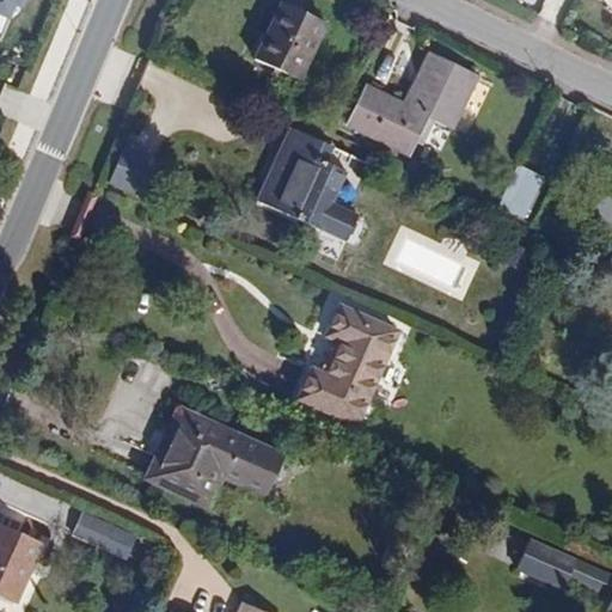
[(0,0),(0,24),(18,32),(30,0),(0,0)]
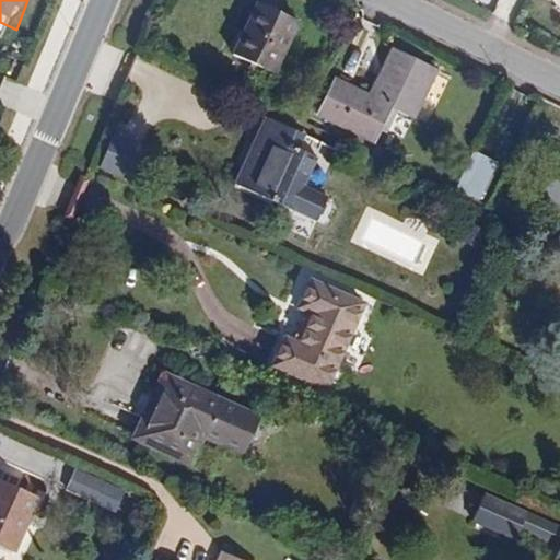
[(271,72),(296,19),(257,0),(255,0),(230,53),(271,72)]
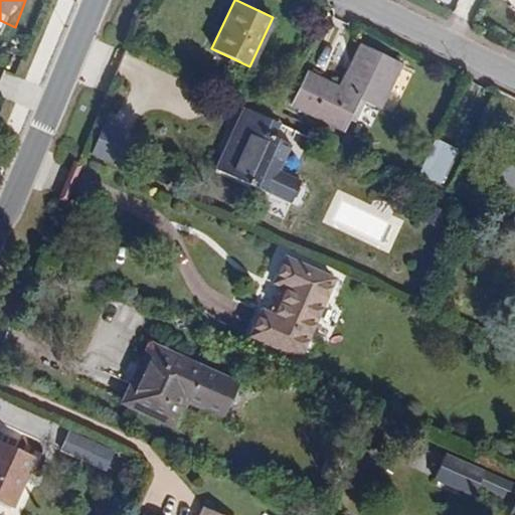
[(376,106),(398,60),(359,41),(337,88),(305,71),(290,103),(342,128),(357,98),(376,106)]
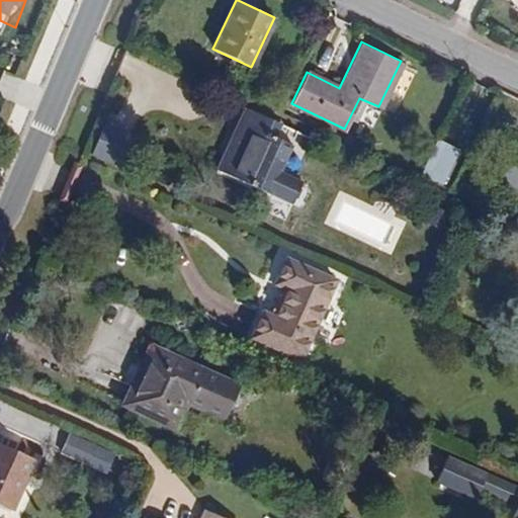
[(276,168),(287,143),(270,135),(276,121),(246,107),(218,168),(289,202),(300,179),(276,168)]
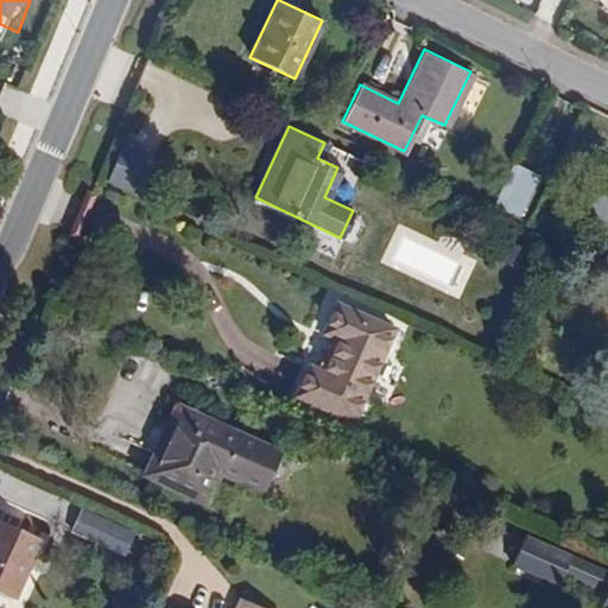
[(126,145),(111,183),(144,196),(159,159),(126,145)]
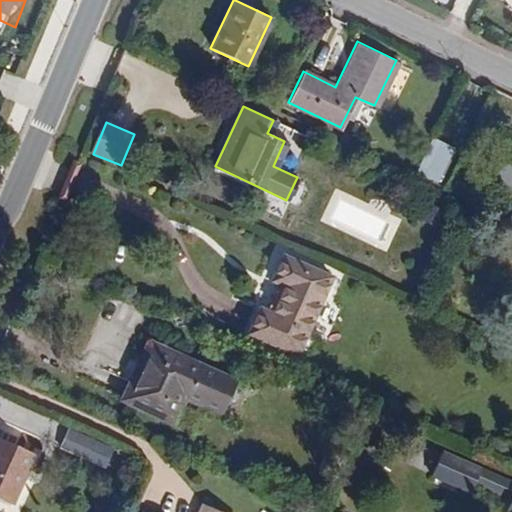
[(442,174),(455,147),(432,136),(419,162),(442,174)]
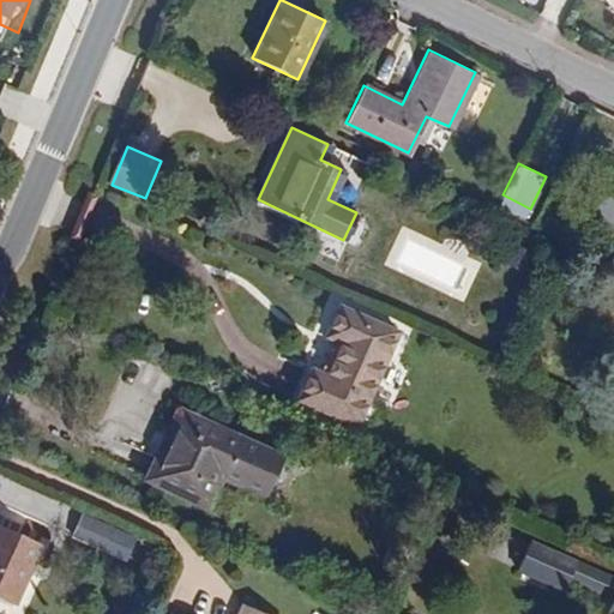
[(351,423),(396,325),(341,301),(325,338),(339,344),(350,349),(343,363),(333,359),(327,372),(313,366),(298,399),(351,423)]
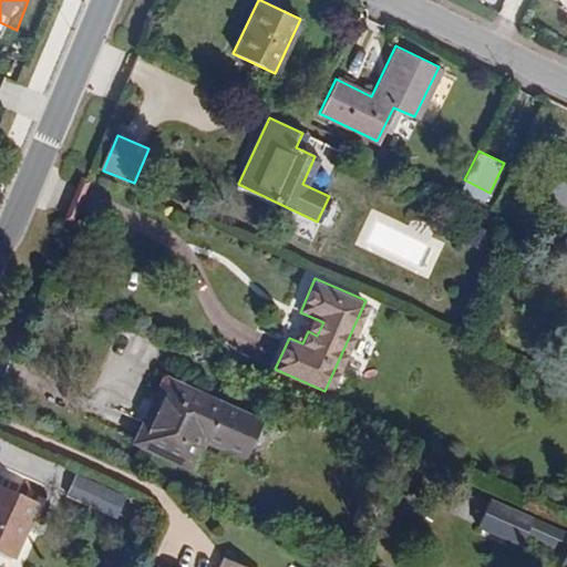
[(317,336),(323,322),(313,318),(308,331),(317,336)]
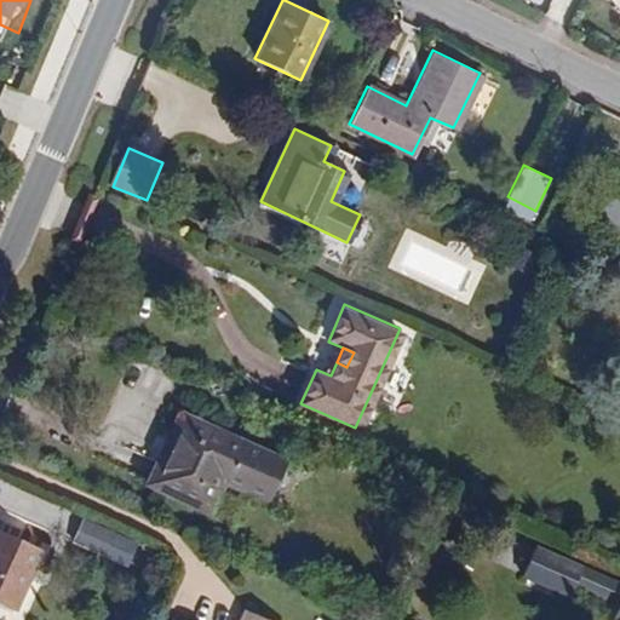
[(193,430),(197,422),(173,411),(141,483),(151,488),(181,425),(193,430)]
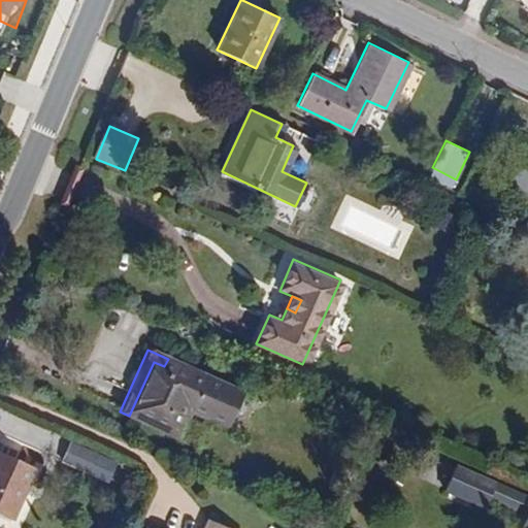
[(241,392),(168,359),(164,366),(154,362),(129,416),(175,437),(189,409),(226,425),(241,392)]
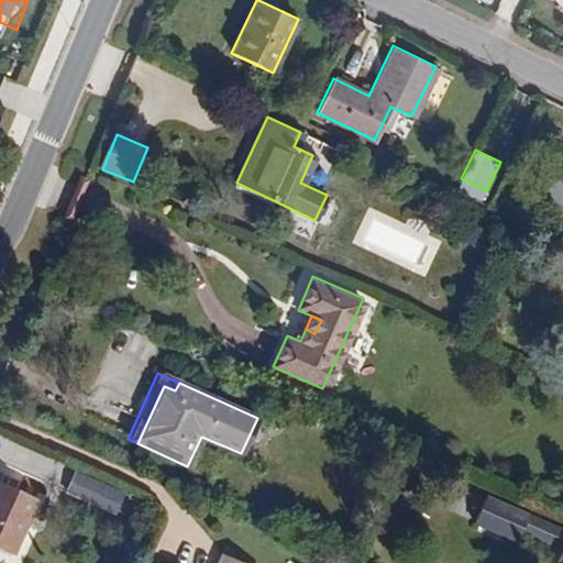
[(129,496),(79,473),(70,493),(119,516),(129,496)]
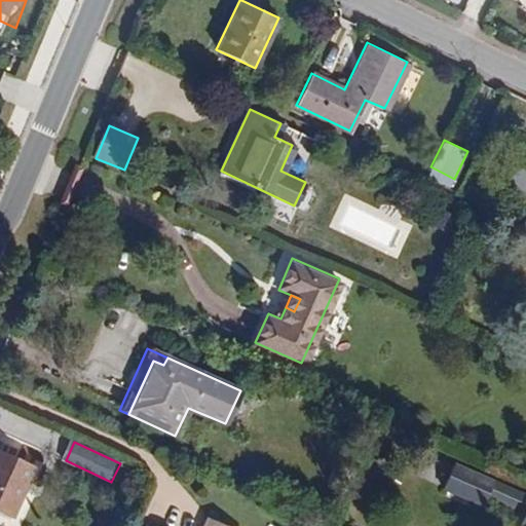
[(0,512),(11,517),(35,463),(0,448),(0,512)]
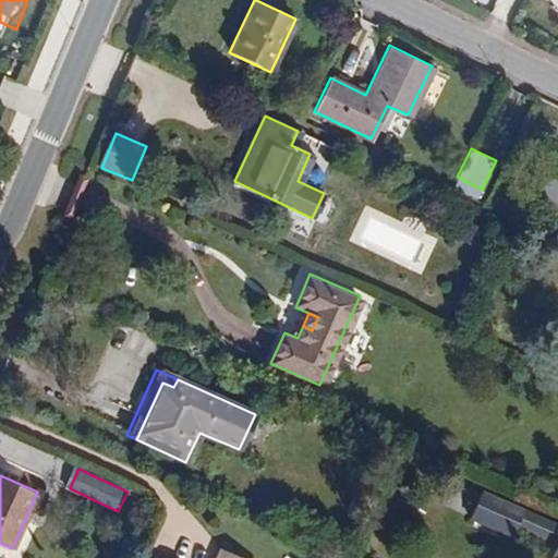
[(517,525),(523,510),(524,508),(480,489),(469,516),(513,533),(517,525)]
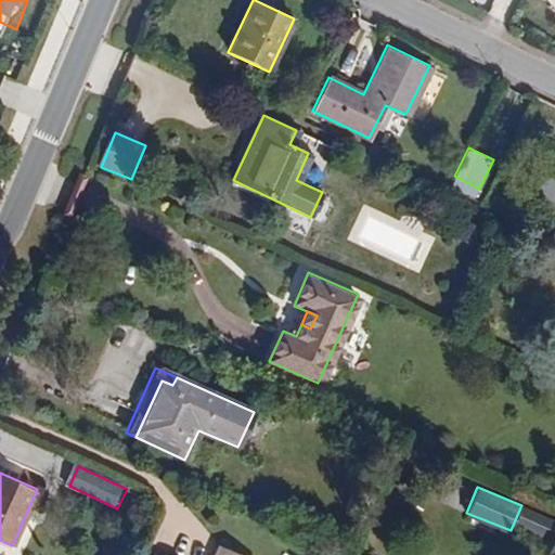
[(554,533),(554,523),(520,507),(514,523),(553,539),(554,533)]
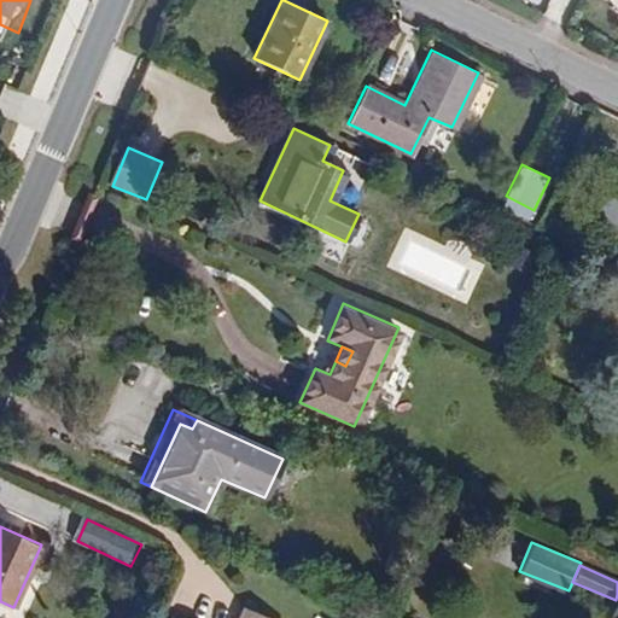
[(617,617),(617,594),(616,600),(607,617),(617,617)]
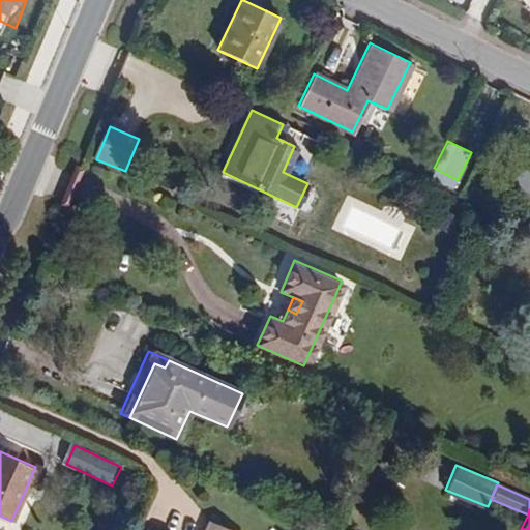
[(232,529),(210,521),(205,529),(232,529)]
